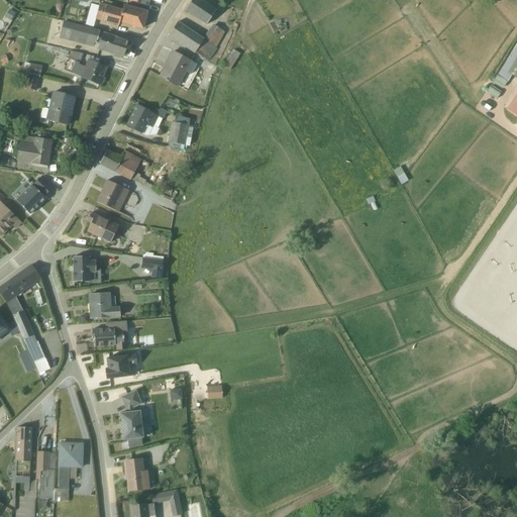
[(136,0),(135,7),(146,10),(148,0),(136,0)]
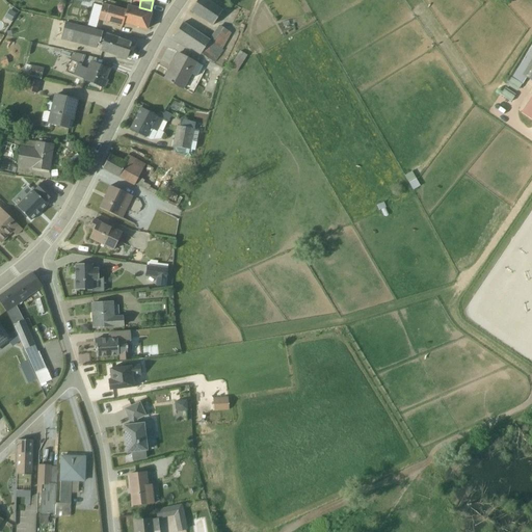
[(205,0),(196,0),(189,11),(211,26),(221,11),(205,0)]
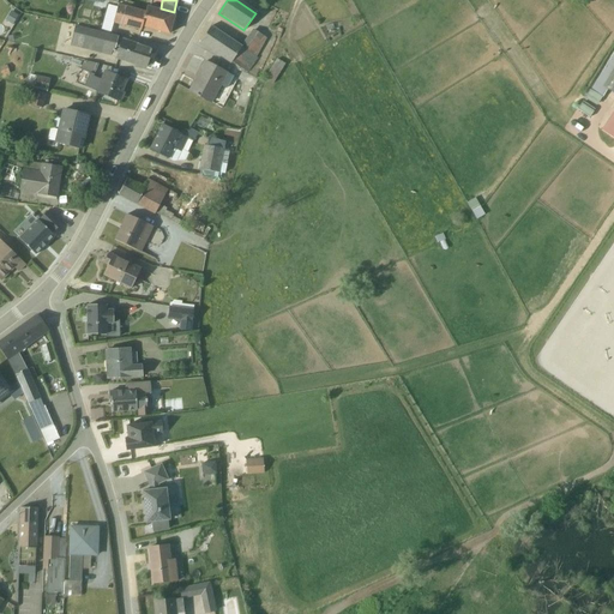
[(106,5),(98,30),(109,32),(112,24),(116,7),(106,5)]
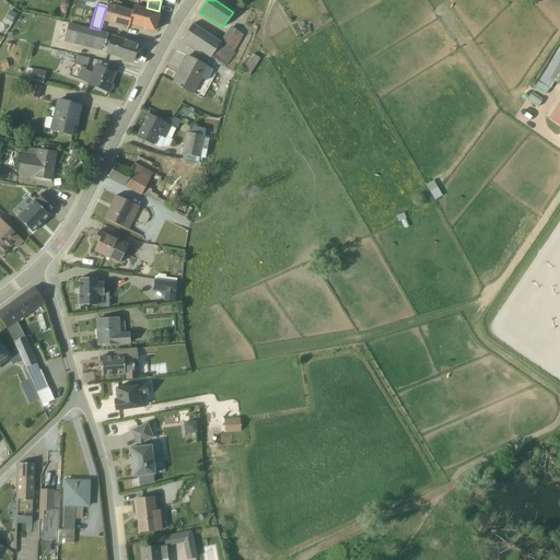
[(131,11),(107,4),(106,7),(102,22),(127,30),(129,25),(131,11)]
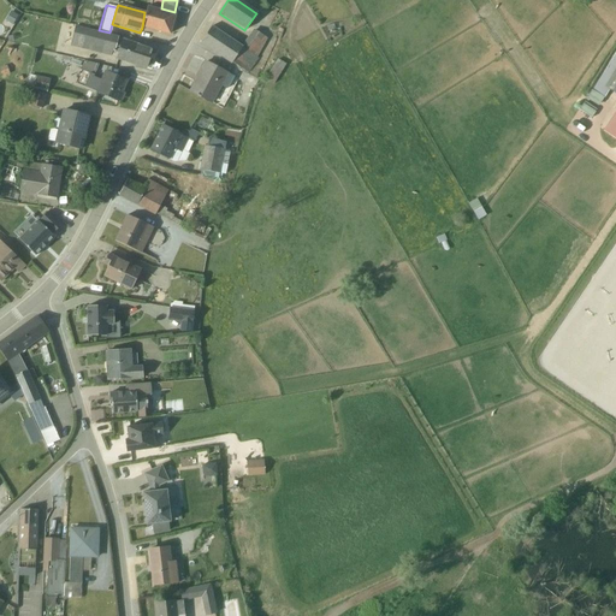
[(175,16),(146,7),(144,12),(142,28),(169,35),(175,16)]
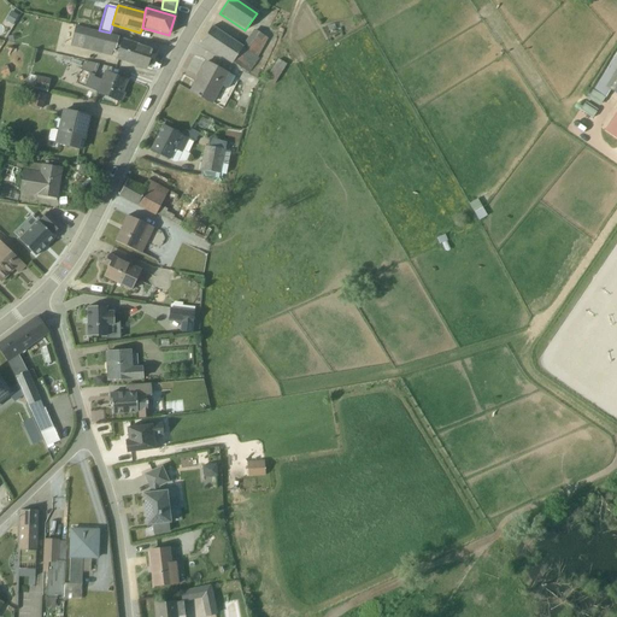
[(116,60),(145,69),(151,52),(117,40),(118,37),(75,27),(69,47),(111,58),(115,59),(116,60)]
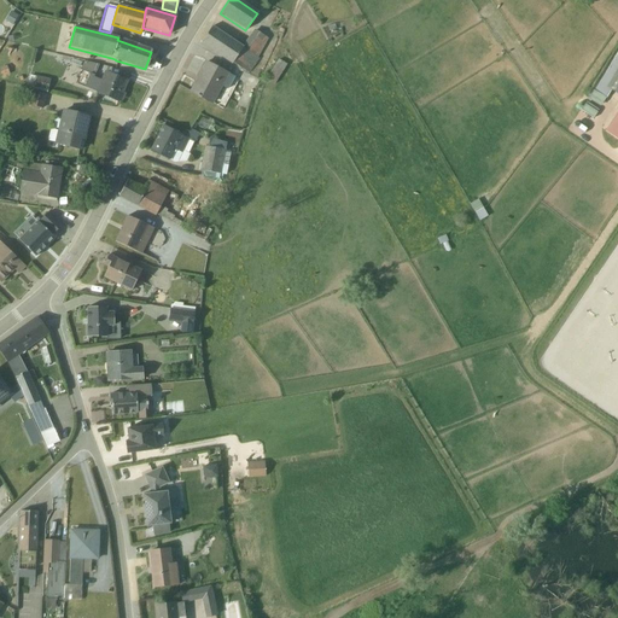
[(211,28),(200,44),(232,64),(249,74),(258,59),(257,58),(267,40),(254,30),(240,47),(211,28)]
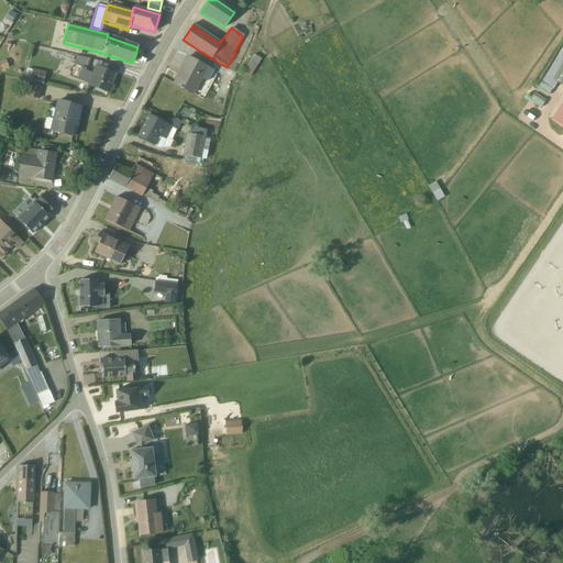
[(562,46),(534,91),(545,98),(551,90),(552,90),(556,83),(562,87),(562,46)]
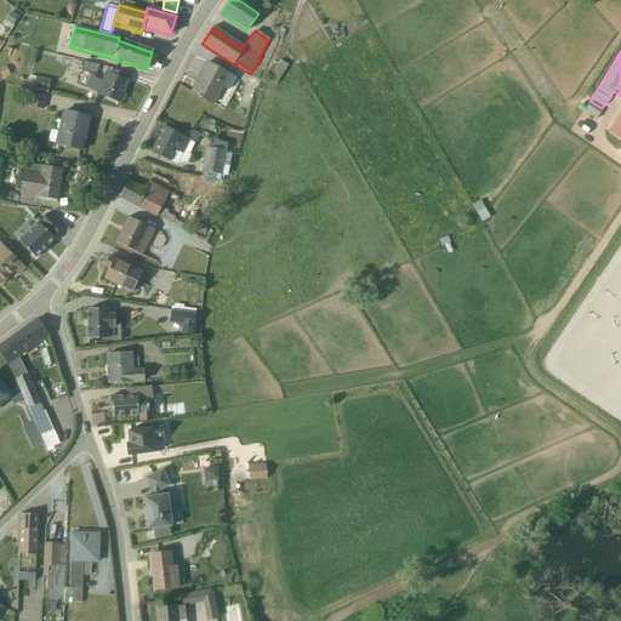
[(81,70),(95,77),(98,67),(84,63),(81,70)]
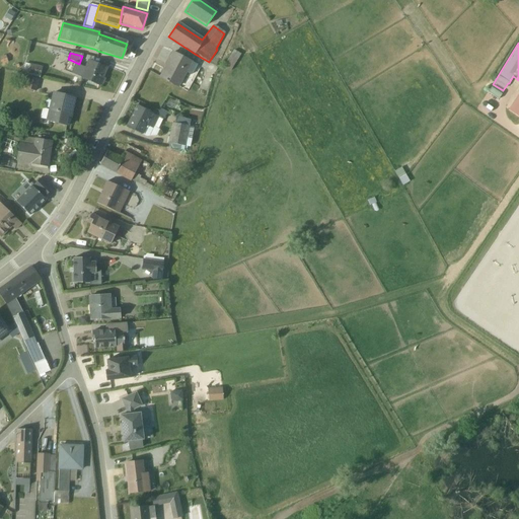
[(192,63),(172,53),(159,78),(178,87),(192,63)]
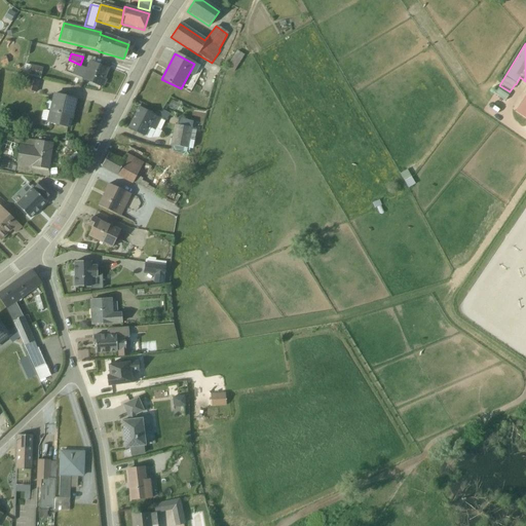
[(234,71),(240,62),(234,57),(227,66),(234,71)]
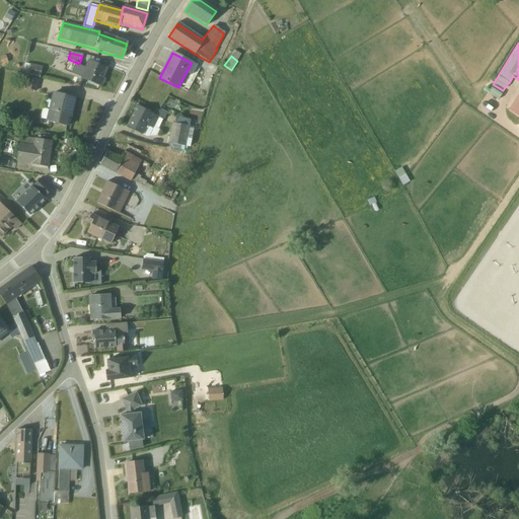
[(82,72),(80,78),(98,85),(99,84),(100,84),(103,79),(101,78),(105,69),(87,61),(84,67),(82,67),(80,72),(82,72)]
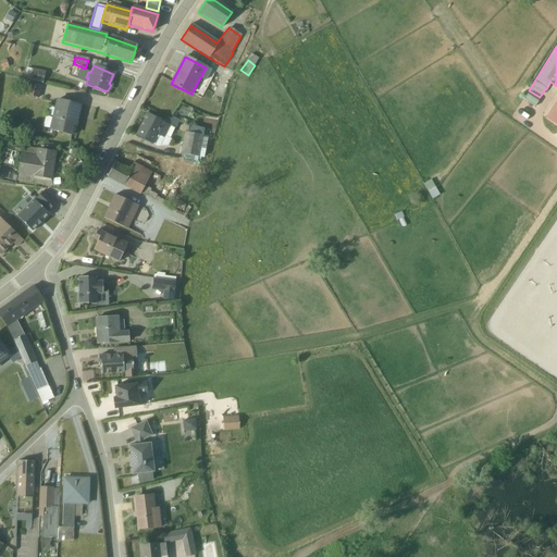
[(40,86),(28,84),(25,96),(37,99),(40,86)]
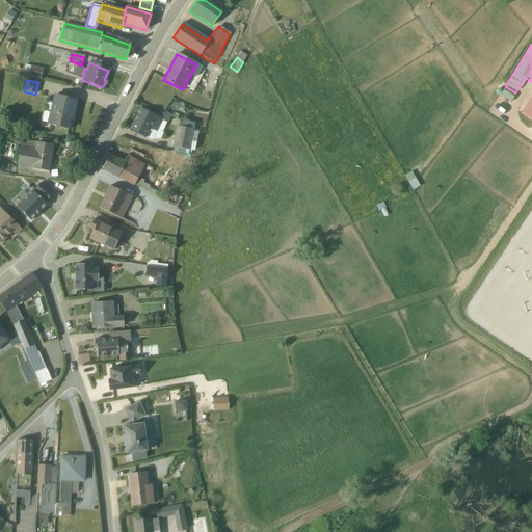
[(531,94),(520,113),(531,122),(531,94)]
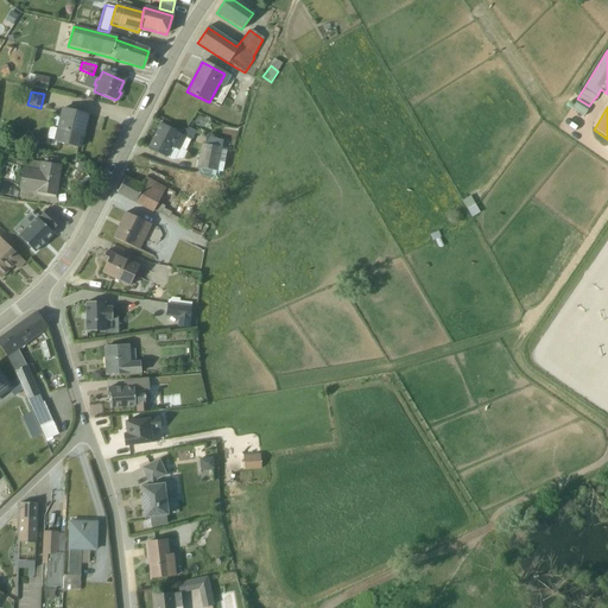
[(61,109),(52,141),(80,147),(87,115),(61,109)]
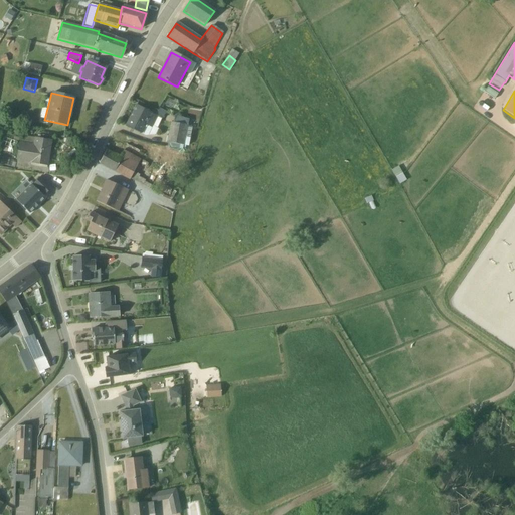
[(175,104),(167,99),(164,105),(172,109),(175,104)]
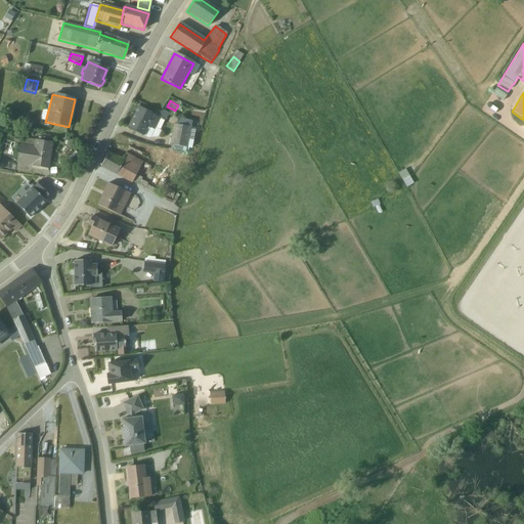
[(127,128),(146,138),(150,137),(157,137),(160,131),(155,129),(160,118),(165,121),(168,115),(161,111),(157,117),(138,107),(127,128)]
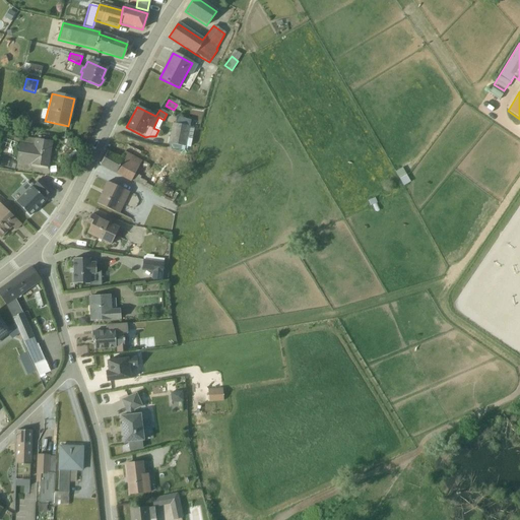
[(169,144),(168,149),(184,151),(184,149),(186,149),(188,139),(187,139),(189,121),(177,118),(176,125),(171,124),(168,144),(169,144)]
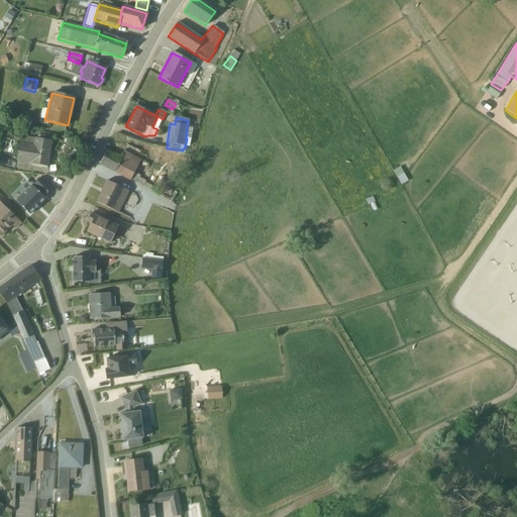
[(18,143),(16,162),(15,170),(45,174),(50,142),(54,138),(41,136),(40,140),(21,137),(20,143),(18,143)]
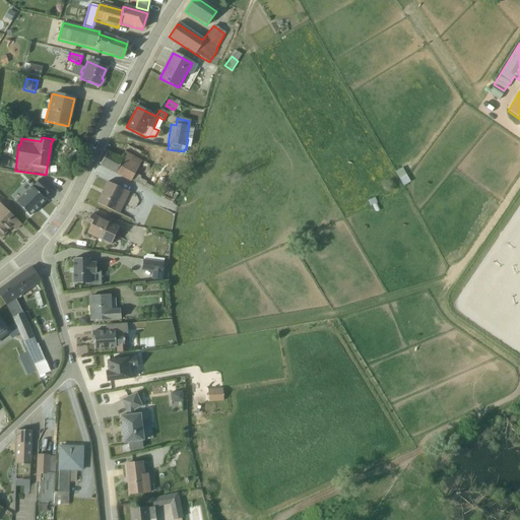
[(121,159),(107,152),(100,166),(130,182),(131,181),(149,192),(150,190),(151,191),(152,188),(145,184),(145,183),(139,179),(140,178),(134,175),(136,171),(138,171),(139,169),(138,168),(141,161),(125,152),(121,159)]
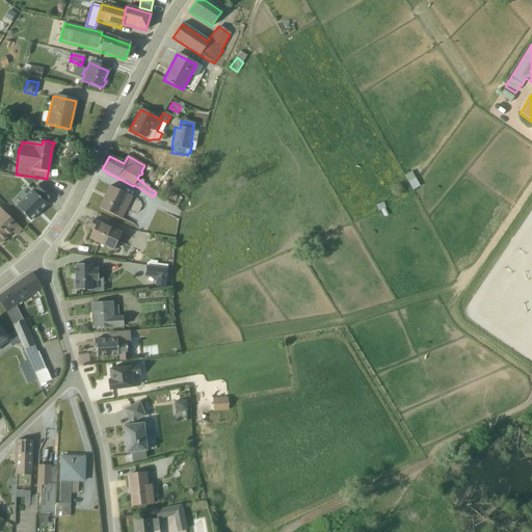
[(154,170),(147,166),(143,171),(151,177),(154,170)]
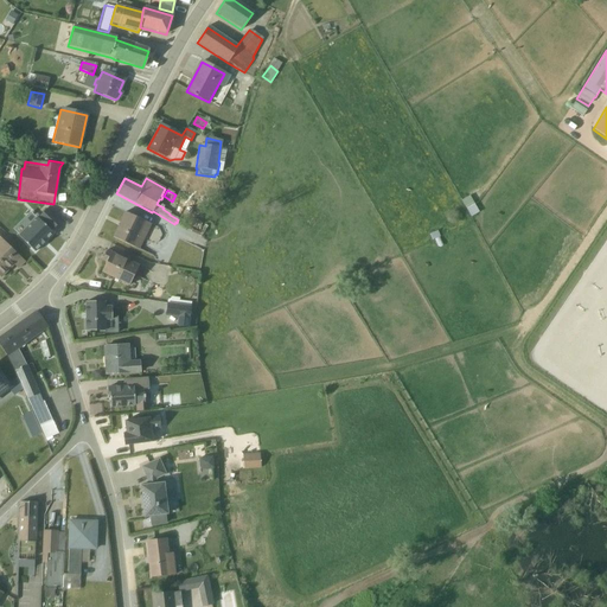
[(195,202),(181,195),(172,213),(180,218),(179,221),(186,223),(189,218),(186,217),(195,202)]
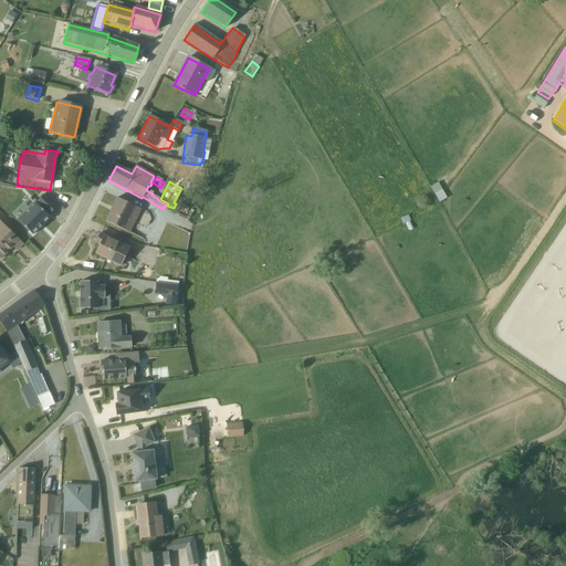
[(431,186),(438,202),(447,199),(439,182),(431,186)]
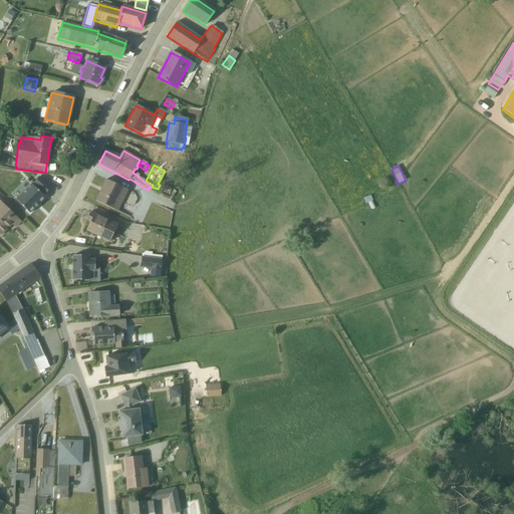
[(15,201),(28,214),(44,198),(42,196),(43,195),(43,196),(50,189),(38,178),(15,201)]
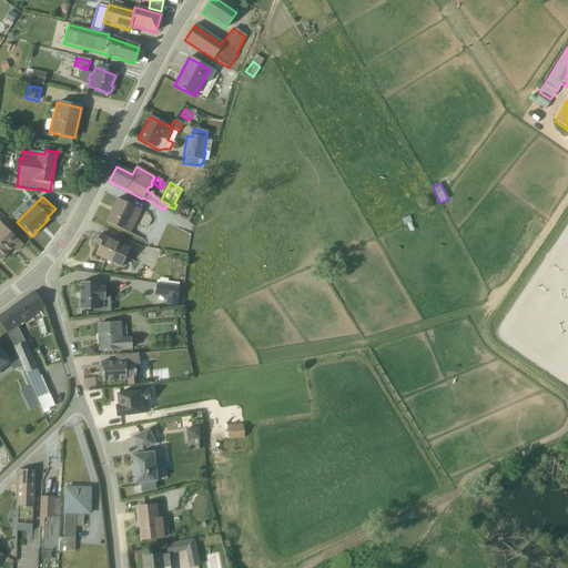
[(141,211),(117,200),(105,223),(129,234),(141,211)]
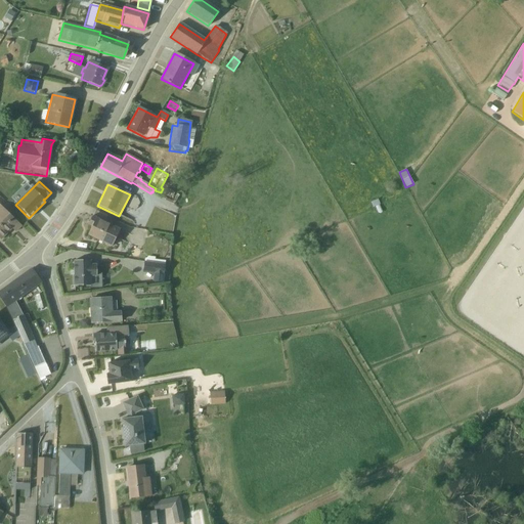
[(0,239),(11,229),(14,232),(20,226),(0,206),(0,239)]
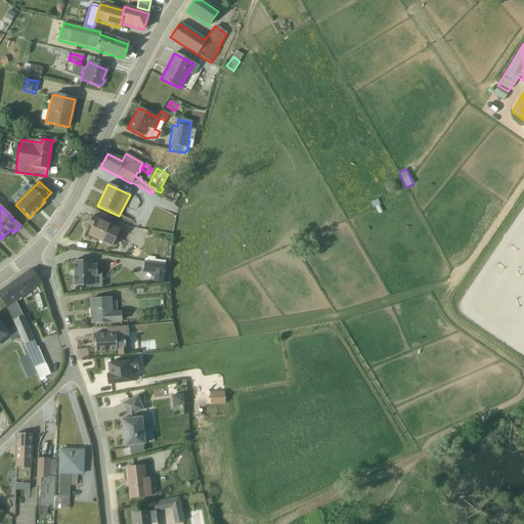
[(119,230),(91,217),(87,225),(91,227),(87,235),(111,247),(119,230)]
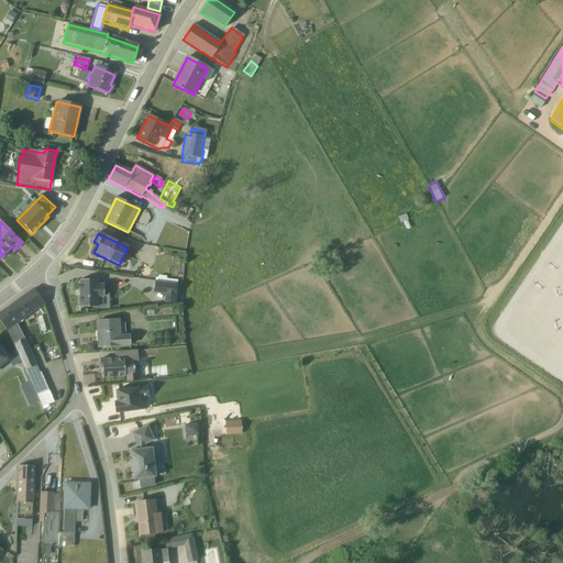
[(79,280),(79,308),(97,307),(97,310),(110,309),(109,295),(102,295),(102,285),(97,285),(97,280),(79,280)]
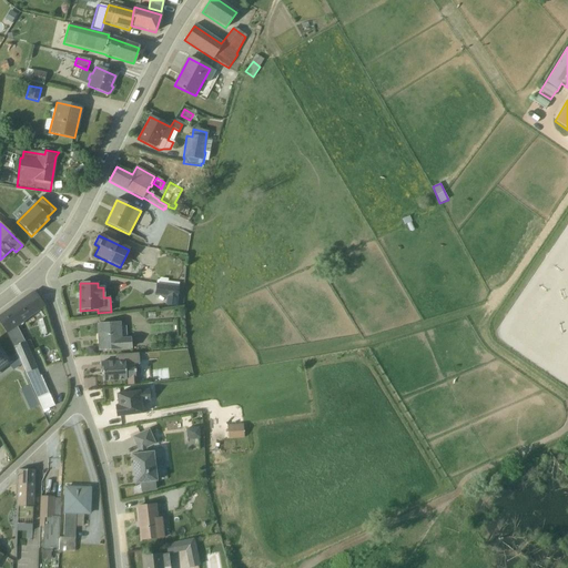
[(179,287),(155,284),(154,296),(165,298),(164,306),(175,307),(179,287)]
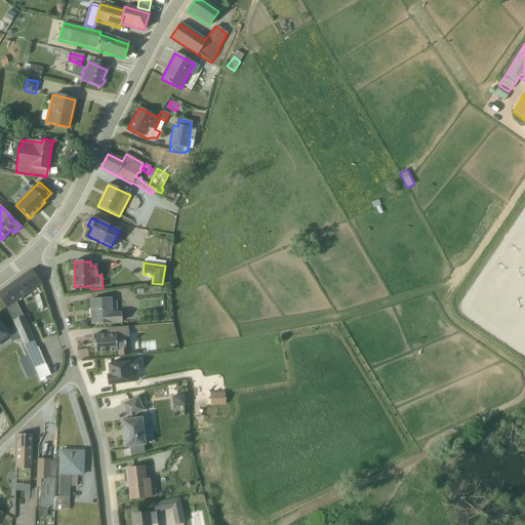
[(31,270),(0,291),(0,300),(6,310),(39,380),(50,376),(37,348),(23,317),(22,317),(14,303),(40,283),(31,270)]
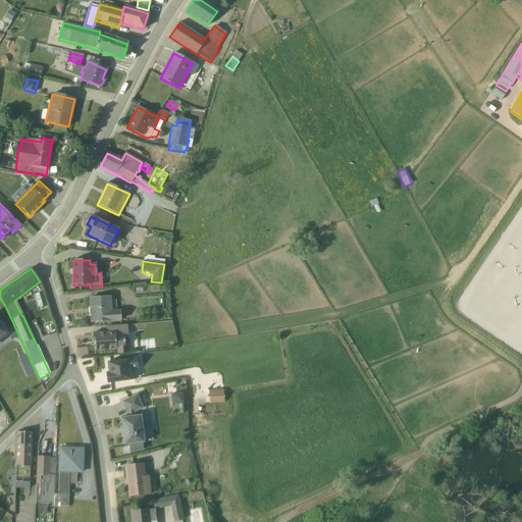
[(110,297),(89,299),(91,322),(120,320),(119,311),(115,311),(115,301),(110,301),(110,297)]
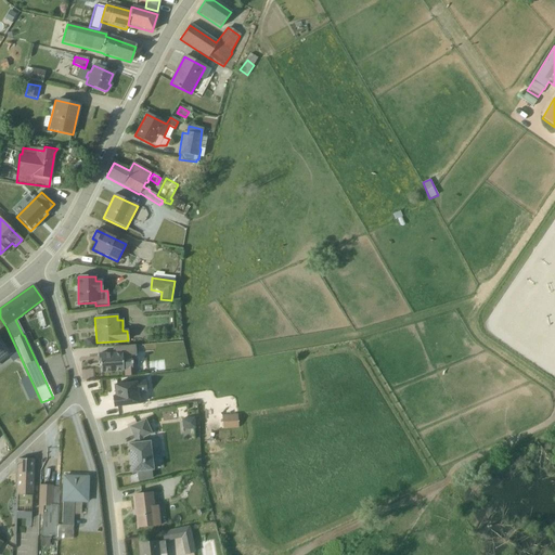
[(46,318),(39,320),(41,328),(49,326),(46,318)]
